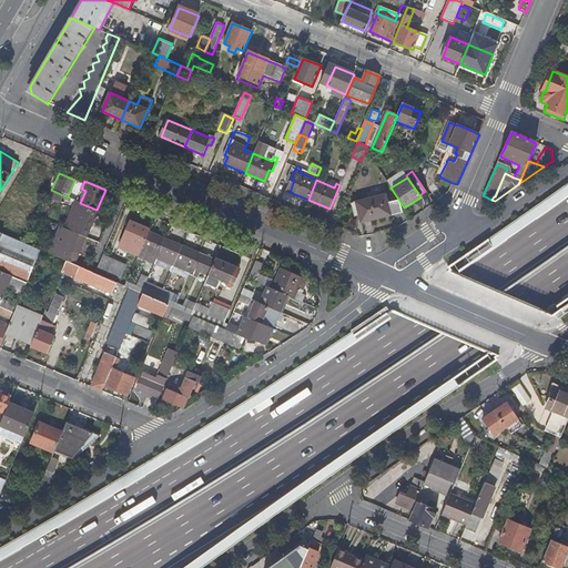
[(385,194),(352,203),(356,216),(358,215),(361,222),(401,211),(397,200),(387,202),(385,194)]
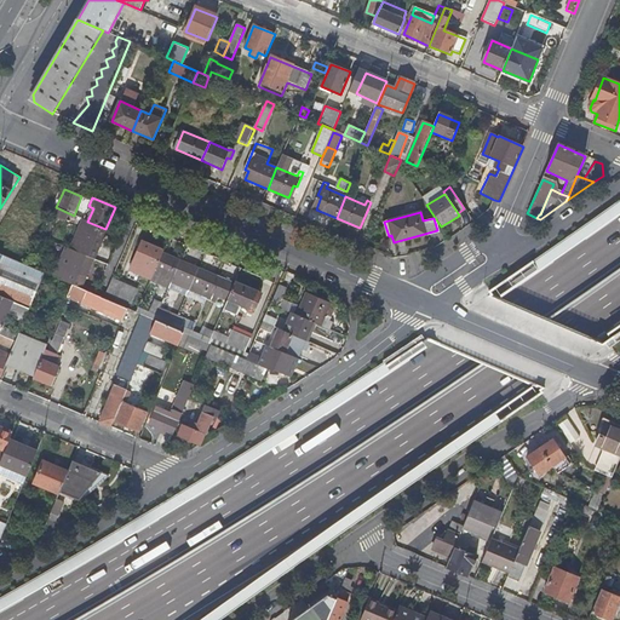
[(105,229),(93,224),(89,236),(84,234),(80,244),(73,241),(69,250),(72,251),(76,253),(92,260),(105,229)]
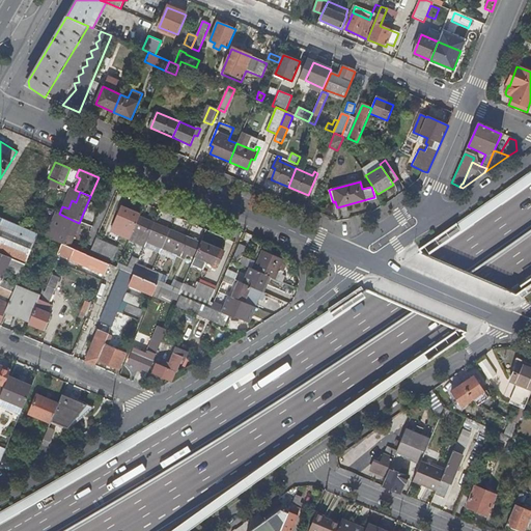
[(138,217),(139,216),(120,207),(114,223),(120,226),(116,236),(128,242),(129,241),(138,217)]
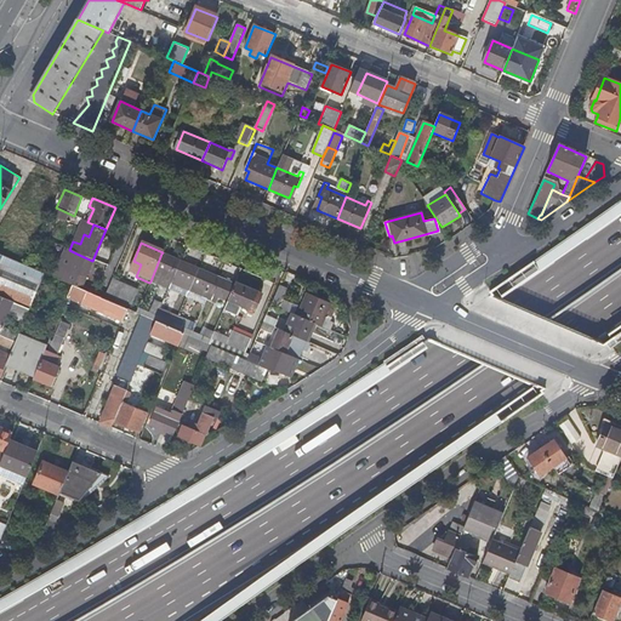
[(0,294),(12,300),(28,307),(43,273),(27,266),(0,254),(0,294)]
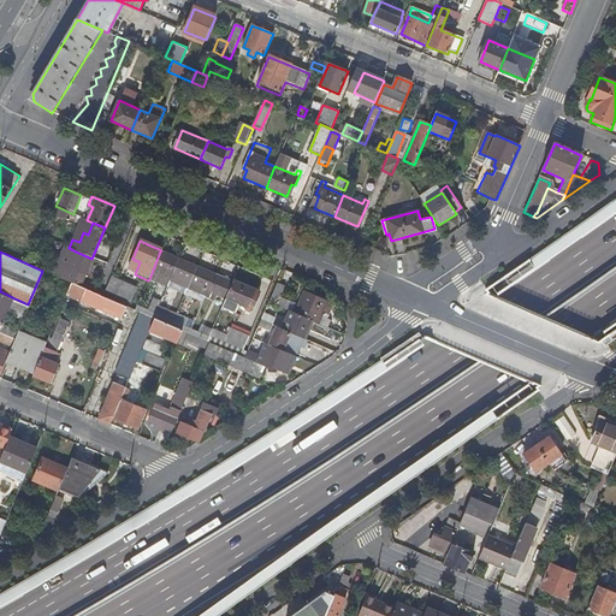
[(71,260),(63,280),(70,283),(80,288),(92,259),(76,252),(71,260)]
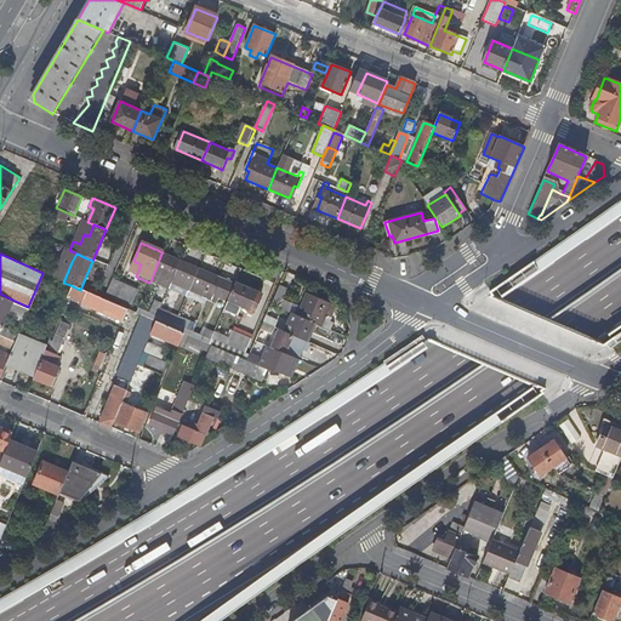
[(161,254),(151,281),(167,289),(180,261),(161,254)]
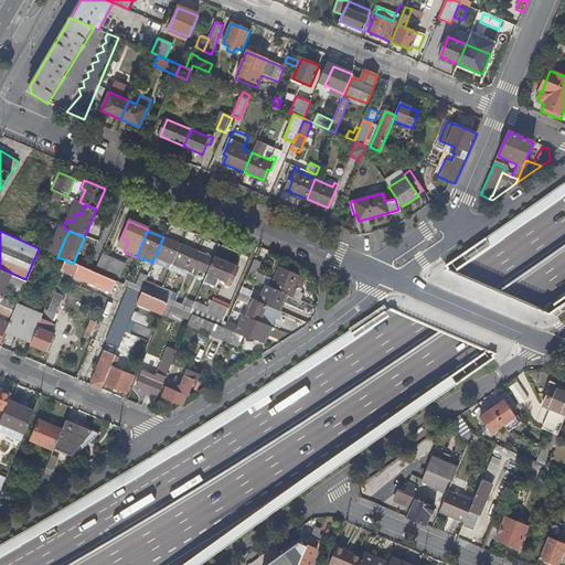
[(48,253),(57,257),(65,238),(62,237),(56,234),(48,253)]
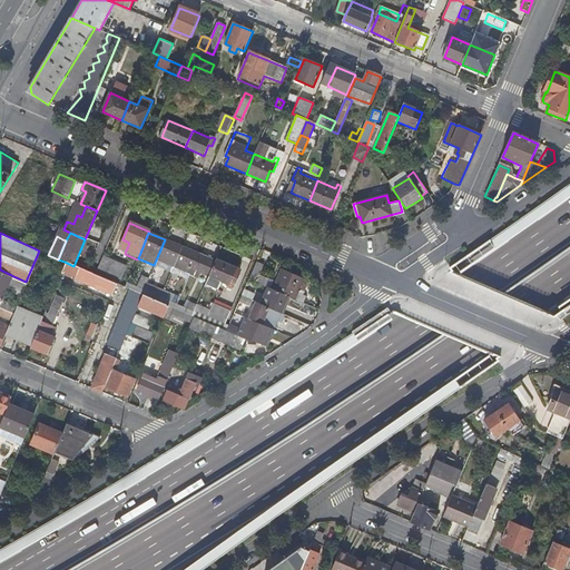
[(182,247),(165,239),(154,265),(170,272),(175,263),(182,247)]
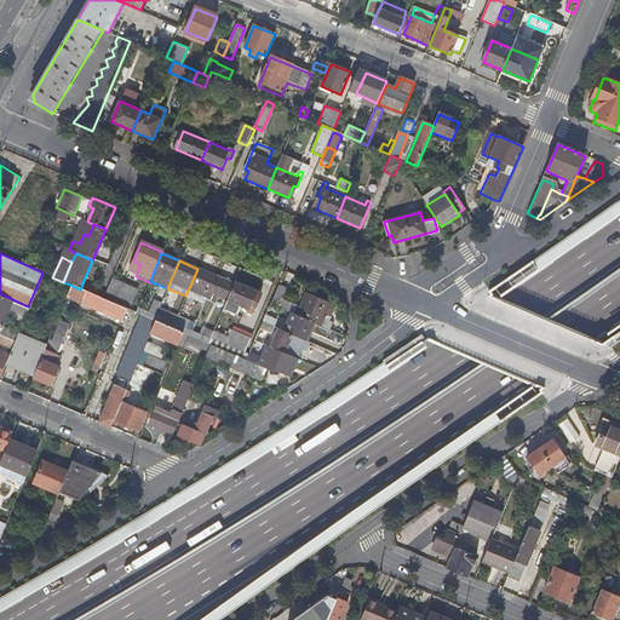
[(216,276),(197,269),(190,286),(196,288),(194,294),(206,299),(216,276)]
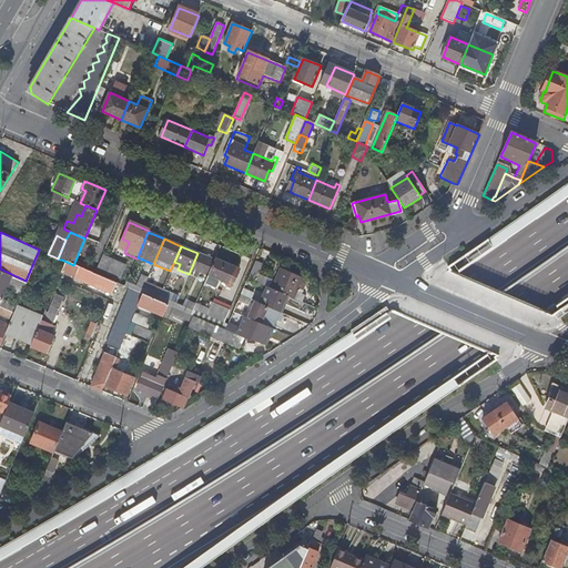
[(198,253),(189,274),(198,279),(200,273),(206,276),(214,261),(198,253)]
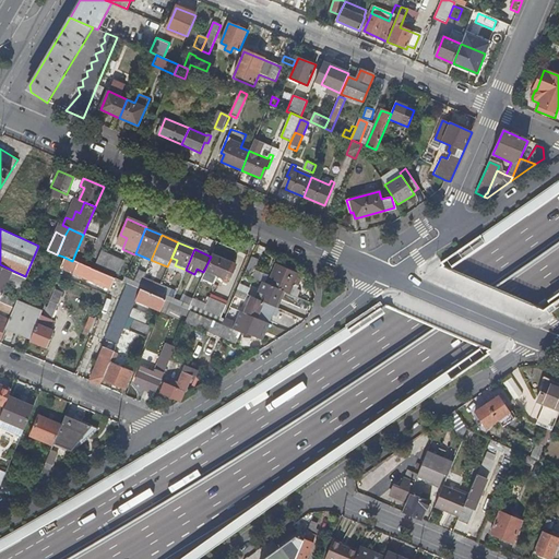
[(123,262),(99,251),(94,263),(107,269),(107,271),(118,275),(123,262)]
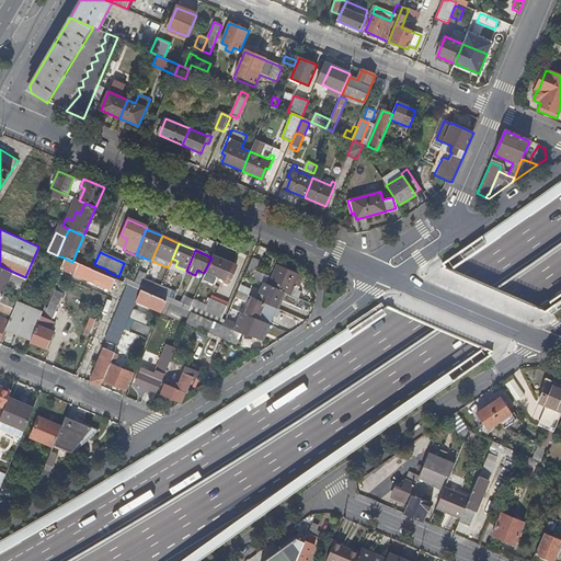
[(72,262),(64,258),(59,268),(111,290),(115,279),(84,266),(72,262)]
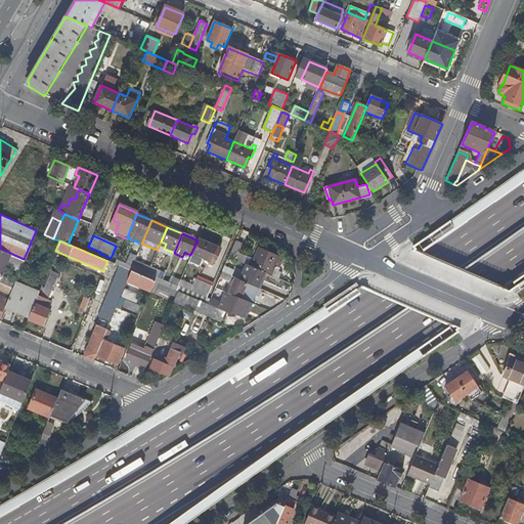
[(219,250),(198,241),(190,255),(187,262),(199,267),(202,260),(209,263),(208,266),(212,267),(219,250)]
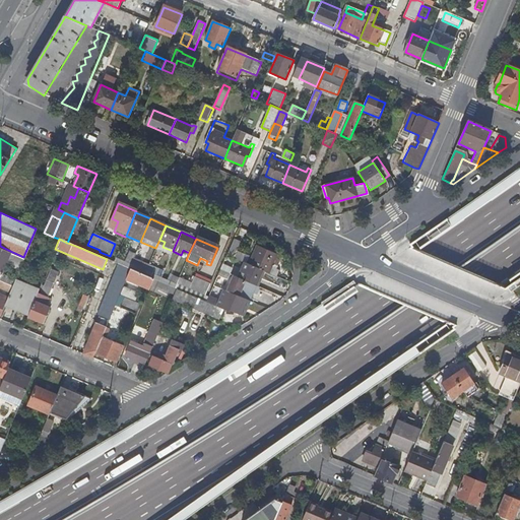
[(237,242),(233,240),(226,256),(230,257),(234,259),(240,243),(237,242)]
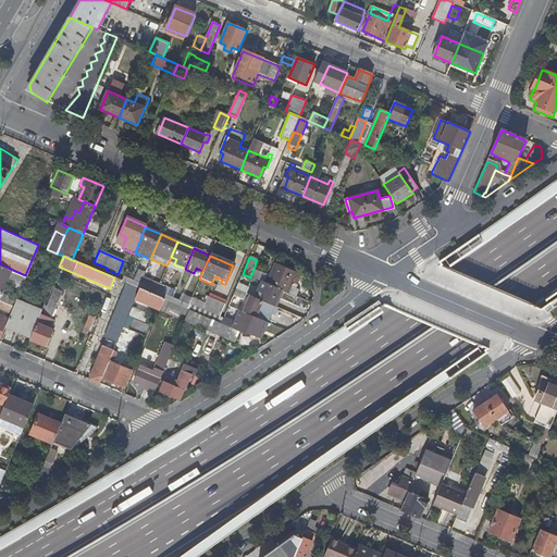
[(0,295),(11,269),(0,263),(0,295)]
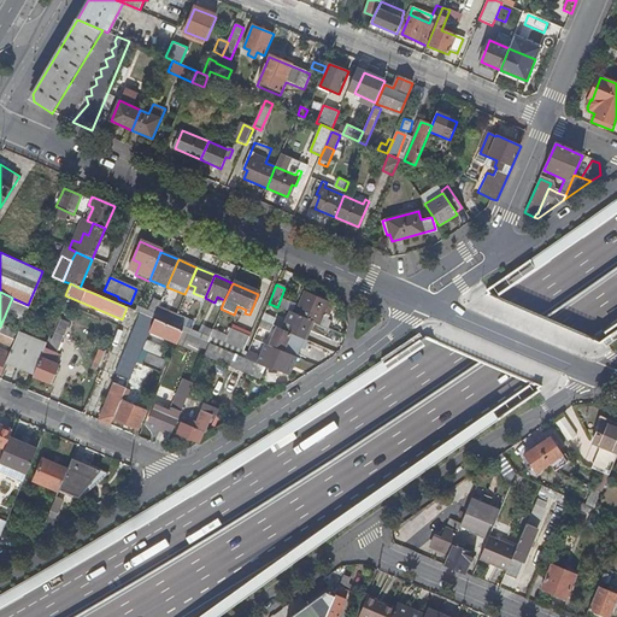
[(304,293),(294,315),(310,322),(318,324),(328,303),(304,293)]
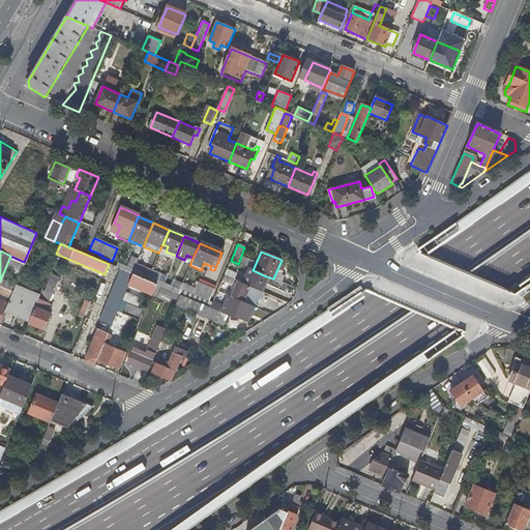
[(130,257),(125,267),(131,270),(137,259),(130,257)]
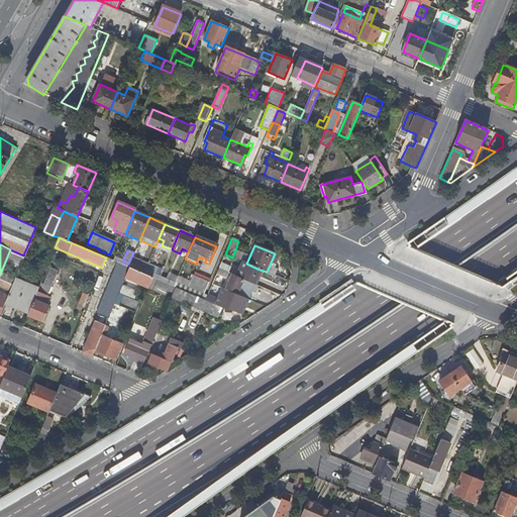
[(132,257),(129,264),(144,271),(147,264),(132,257)]
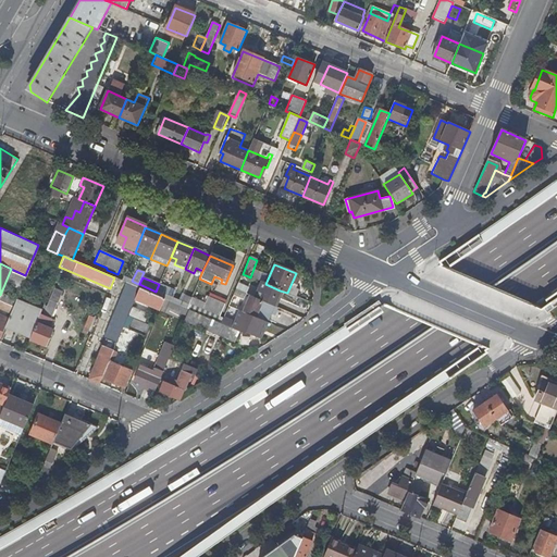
[(238,282),(233,295),(244,299),(249,287),(238,282)]
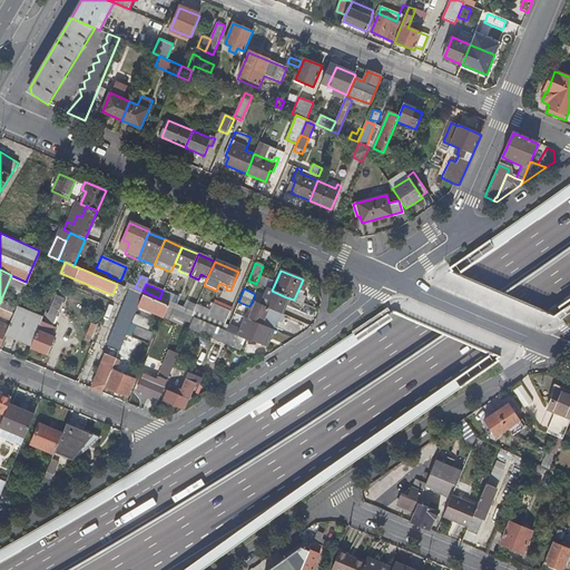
[(272,291),(267,288),(263,297),(267,300),(264,307),(278,314),(279,314),(286,297),(272,291)]
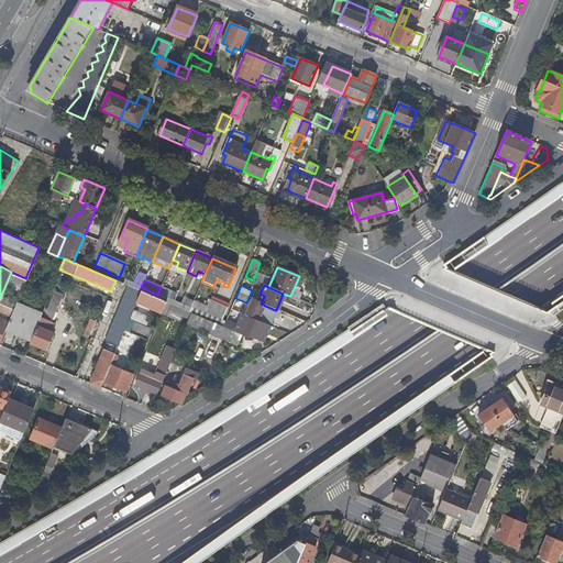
[(135,305),(141,291),(128,286),(105,340),(118,346),(124,330),(129,320),(130,318),(132,312),(135,305)]
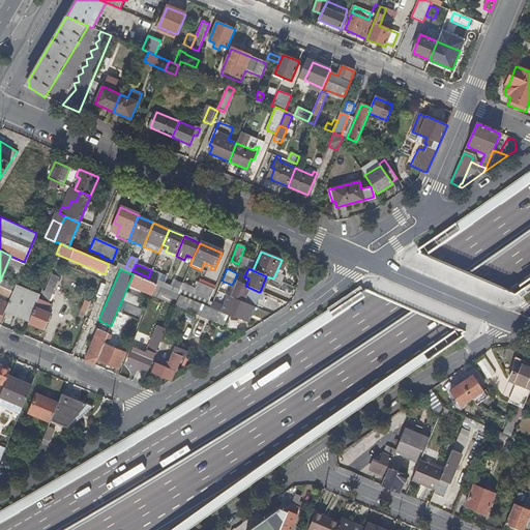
[(167,277),(151,270),(148,277),(164,284),(167,277)]
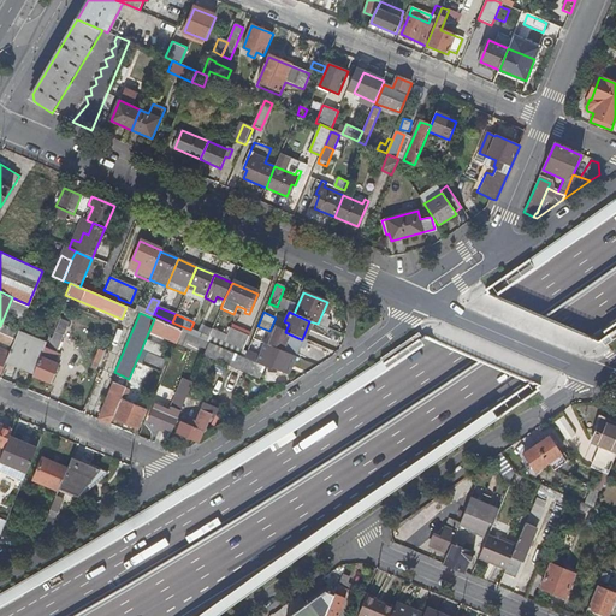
[(33,372),(31,375),(49,383),(58,363),(54,362),(63,342),(60,342),(69,321),(60,318),(47,348),(43,347),(33,372)]
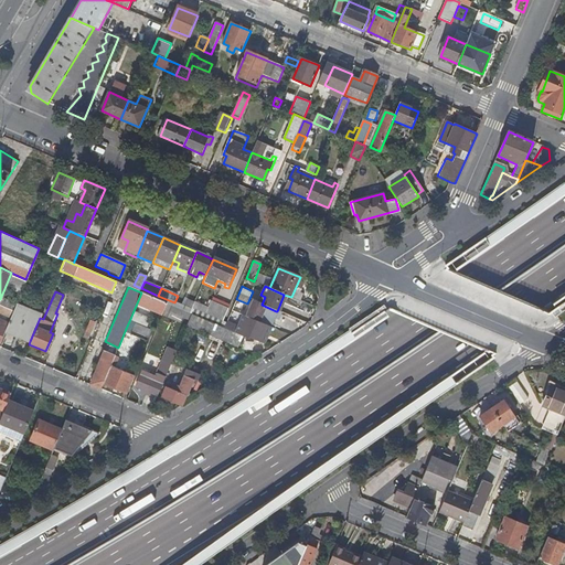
[(167,304),(141,292),(136,306),(139,307),(140,304),(162,313),(163,311),(167,304)]
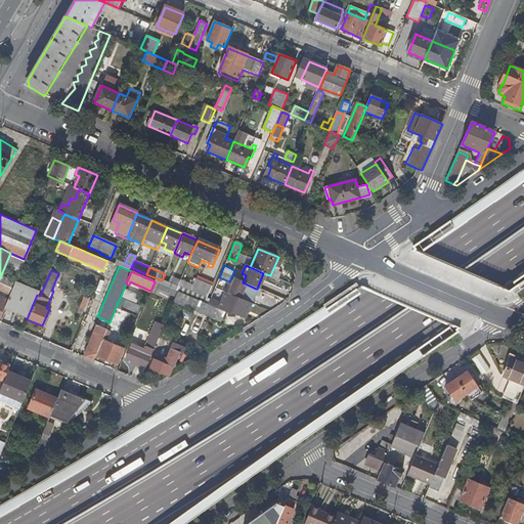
[(170,284),(176,287),(205,299),(208,292),(192,285),(180,279),(173,276),(170,284)]
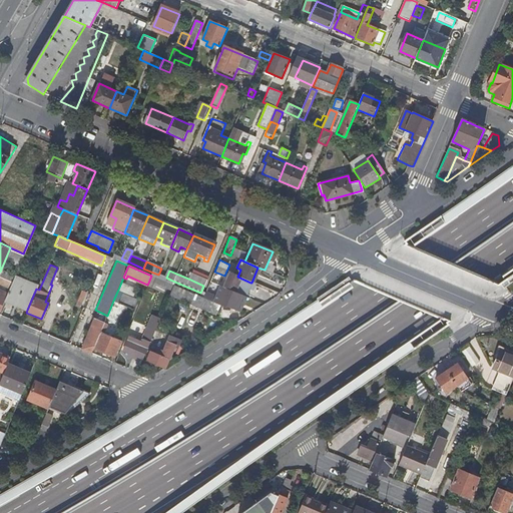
[(190,273),(188,279),(203,286),(206,280),(190,273)]
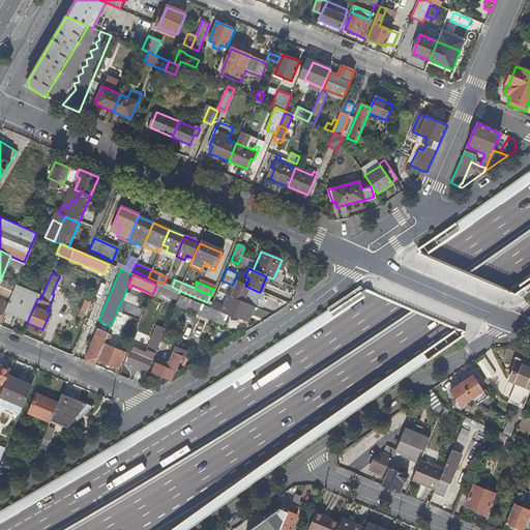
[(229,297),(235,299),(238,292),(242,294),(245,286),(236,282),(229,297)]
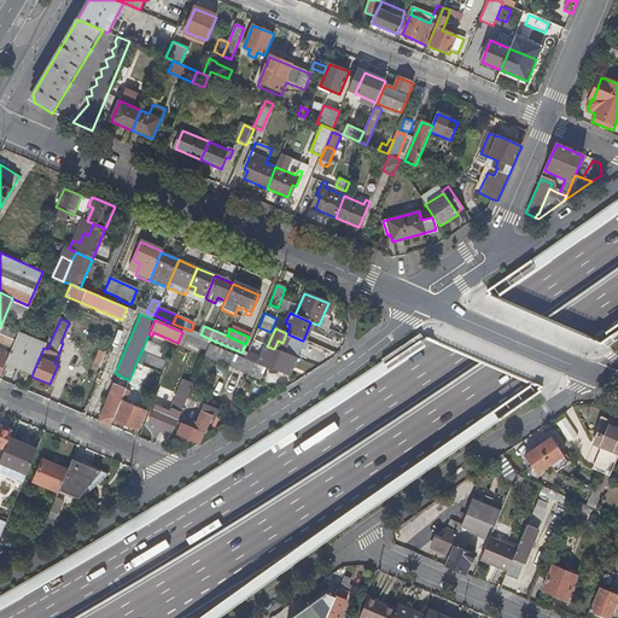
[(0,332),(0,340),(11,345),(15,338),(0,332)]
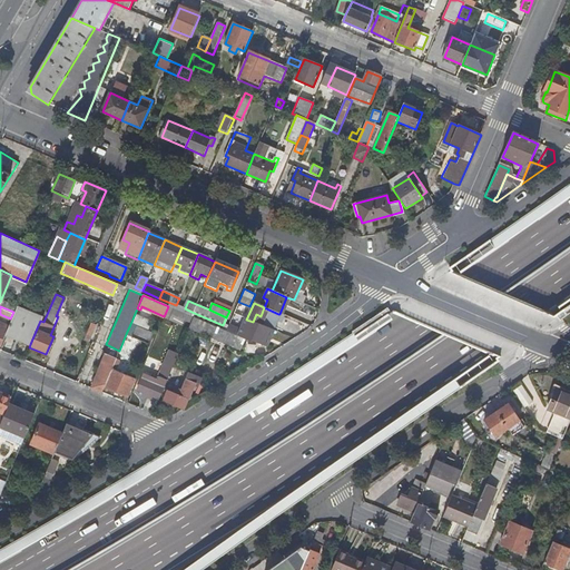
[(6,328),(5,333),(30,344),(40,321),(41,317),(16,306),(13,312),(10,318),(6,328)]
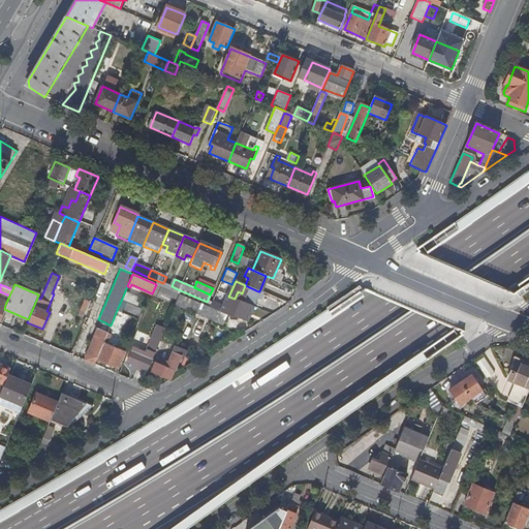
[(179,294),(156,284),(153,291),(169,299),(172,296),(178,298),(179,294)]
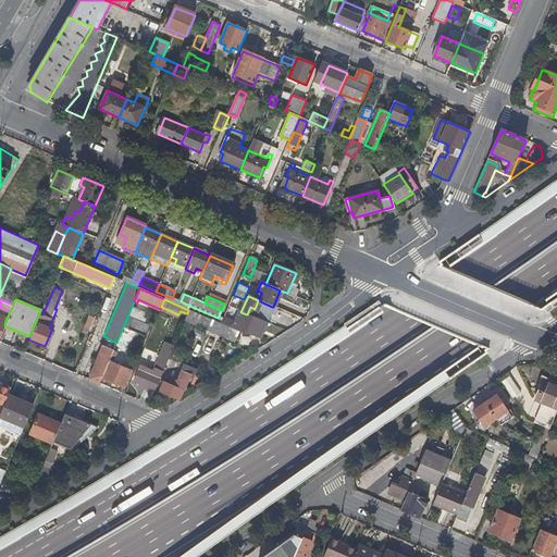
[(250,307),(247,314),(265,323),(272,307),(258,300),(255,309),(250,307)]
